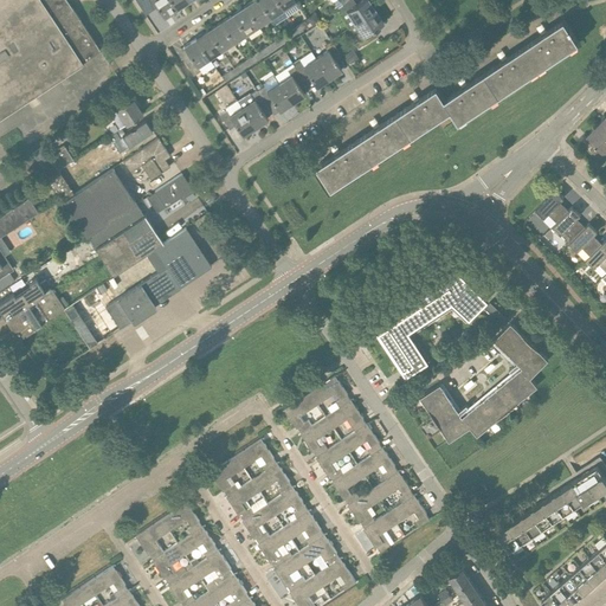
[(0,0),(0,115),(100,50),(66,0),(0,0)]
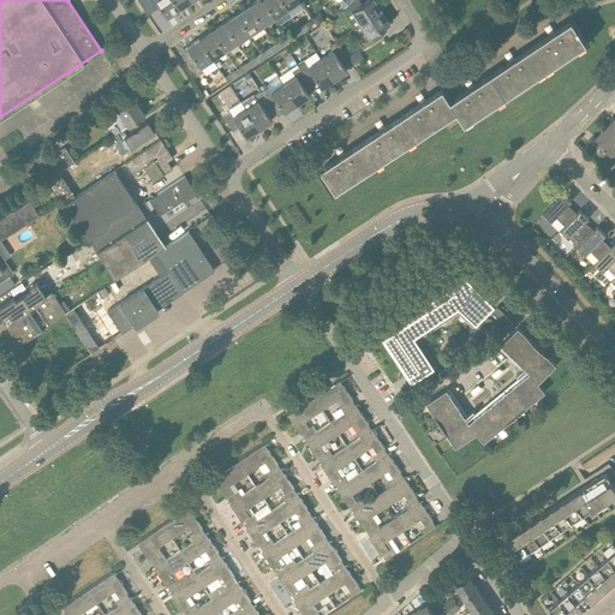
[(166,17),(179,9),(173,0),(145,0),(153,11),(160,7),(166,17)]
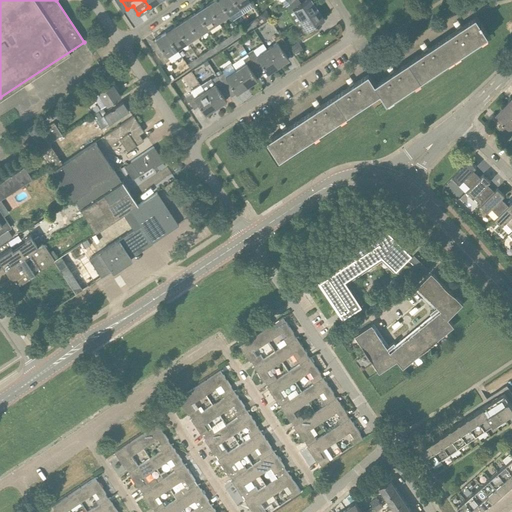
[(219,22),(229,15),(219,0),(213,0),(207,4),(219,22)]
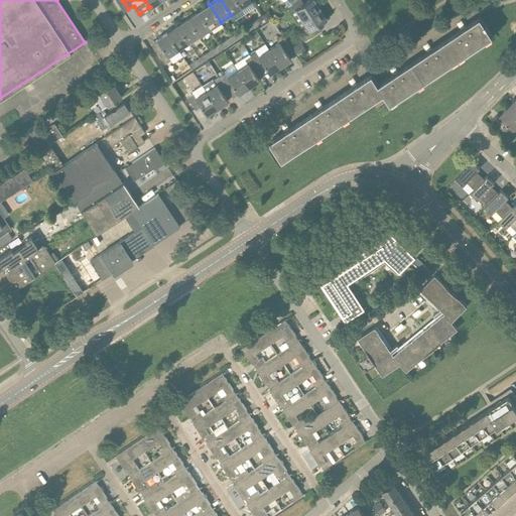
[(221,0),(231,15),(241,8),(236,0),(221,0)]
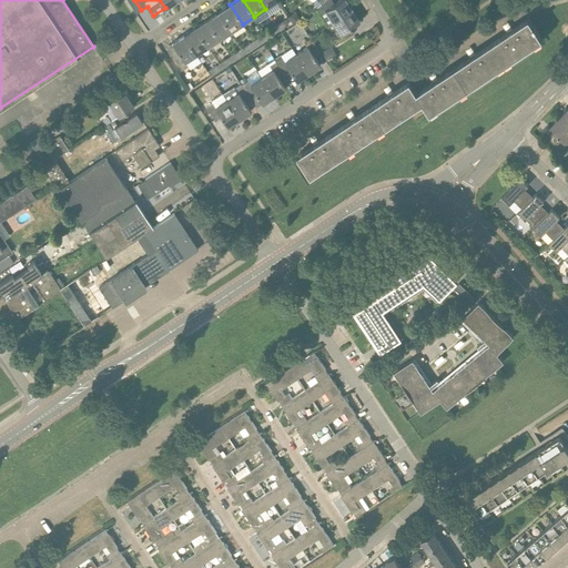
[(277,1),(276,0),(260,0),(265,9),(277,1)]
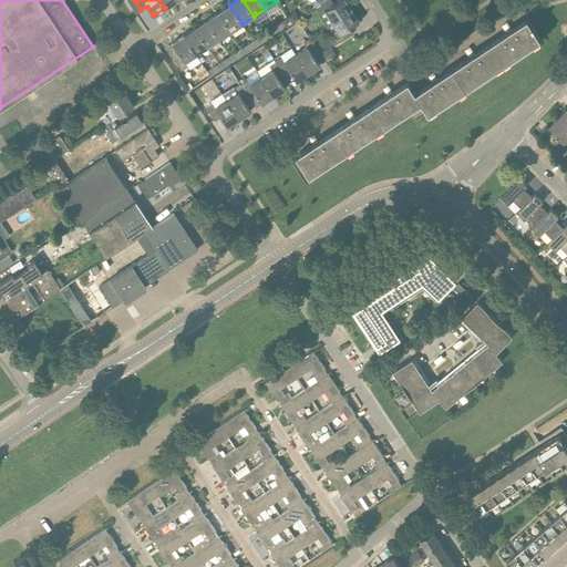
[(325,11),(331,22),(351,9),(344,0),(339,0),(333,3),(330,0),(327,0),(316,7),(320,13),(325,11)]
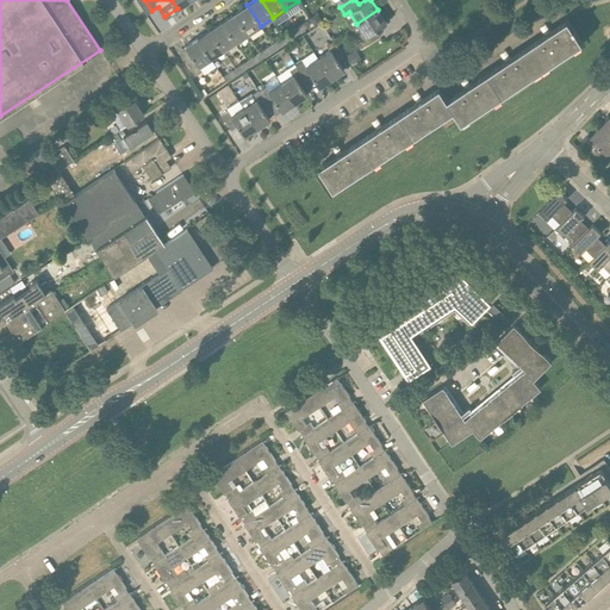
[(248,35),(261,26),(247,5),(235,13),(248,35)]
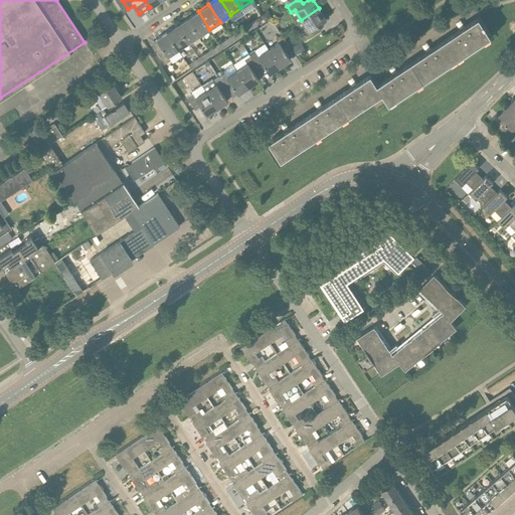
[(309,31),(306,34),(309,38),(321,30),(317,25),(326,19),(319,8),(301,20),(309,31)]
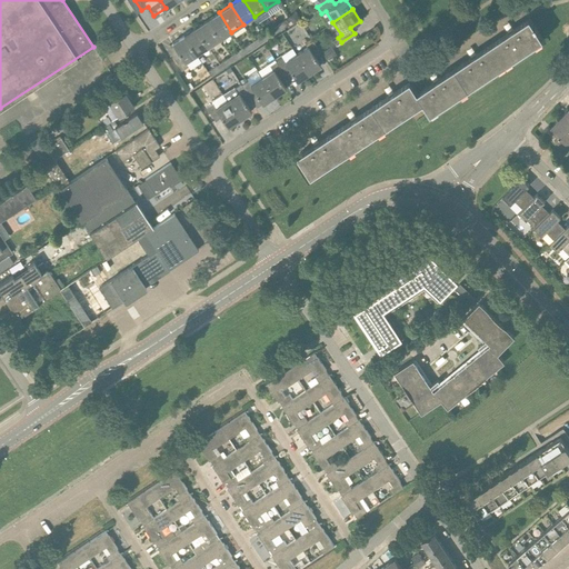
[(220,40),(231,32),(219,12),(207,20),(220,40)]
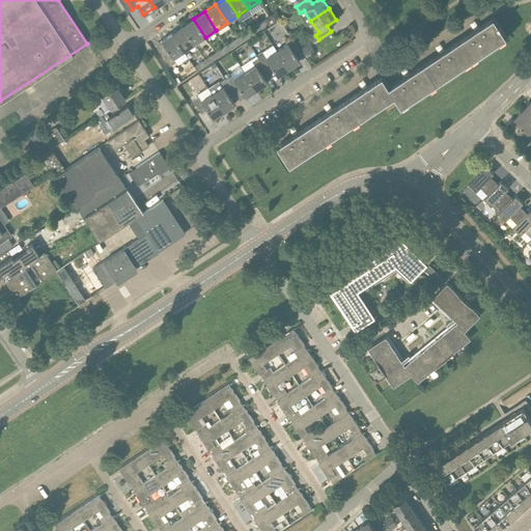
[(472,59),(507,35),(501,26),(502,25),(500,22),(499,23),(495,17),(478,27),(475,26),(473,27),(474,30),(459,39),(444,50),(443,48),(439,51),(440,53),(424,62),(409,73),(408,71),(406,73),(403,74),(404,76),(390,85),(383,76),(367,86),(366,84),(364,85),(362,86),(363,88),(348,99),(332,109),(331,107),(329,108),(327,110),(328,112),(313,121),(298,132),(297,130),(295,131),(291,133),(294,135),(278,144),(290,164),(308,152),(326,141),(360,118),(395,94),(402,105),(437,82),(472,59)]
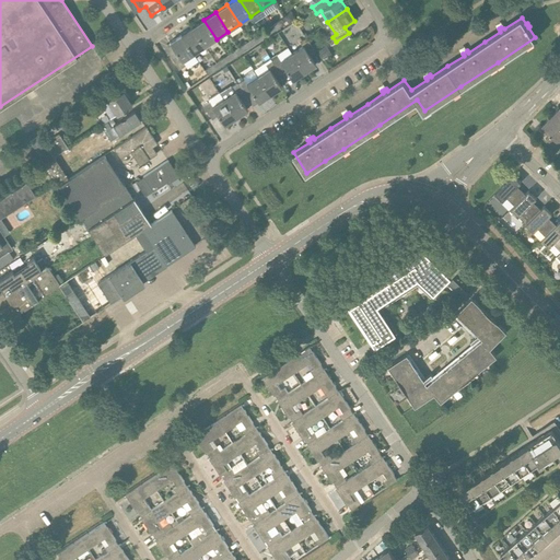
[(272,25),(276,30),(284,24),(281,19),(272,25)]
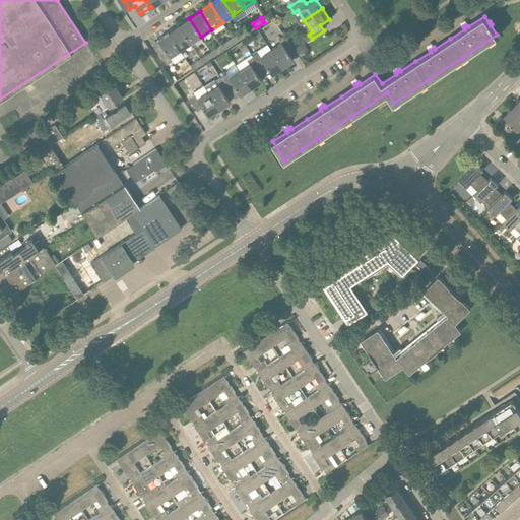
[(190,43),(201,37),(189,18),(179,25),(190,43)]
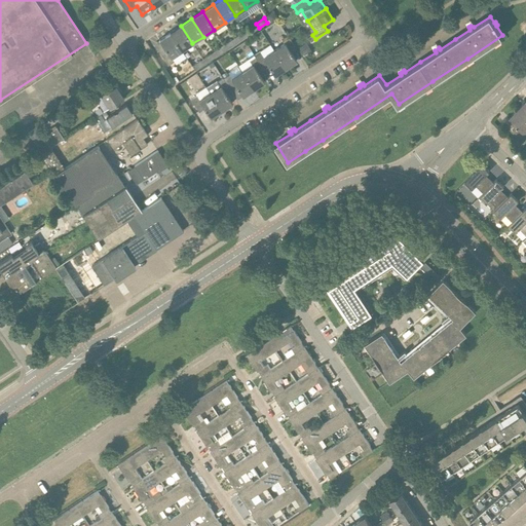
[(246,30),(249,35),(259,28),(256,24),(246,30)]
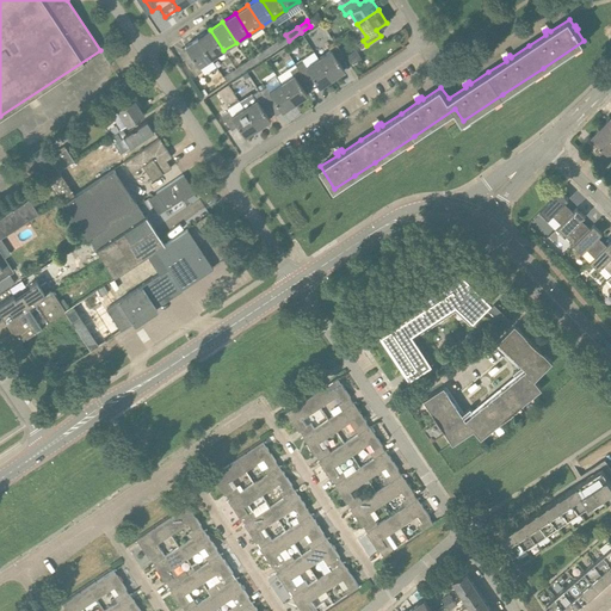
[(211,59),(223,50),(210,30),(197,38),(211,59)]
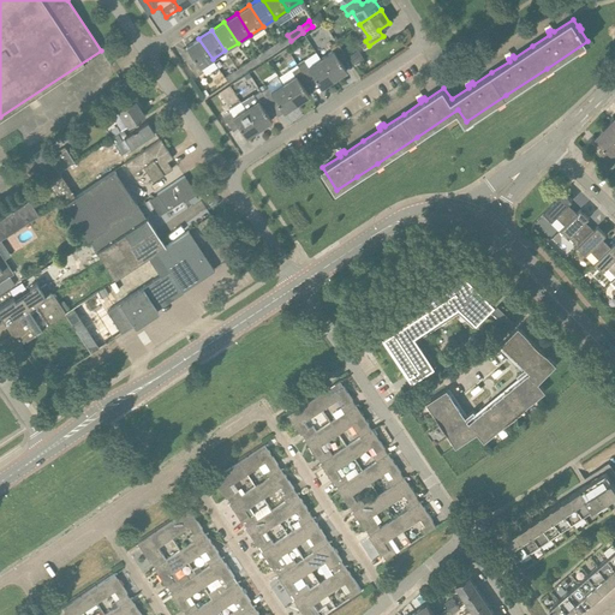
[(274,43),(278,49),(291,41),(287,35),(274,43)]
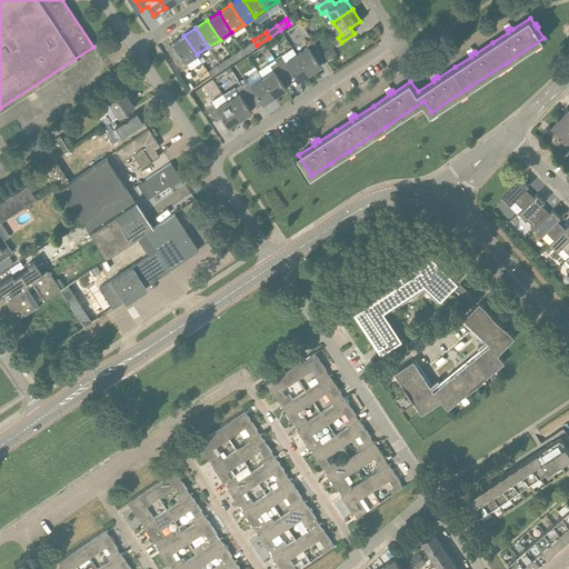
[(186,62),(197,55),(183,36),(172,43),(178,52),(172,57),(181,70),(188,66),(186,62)]
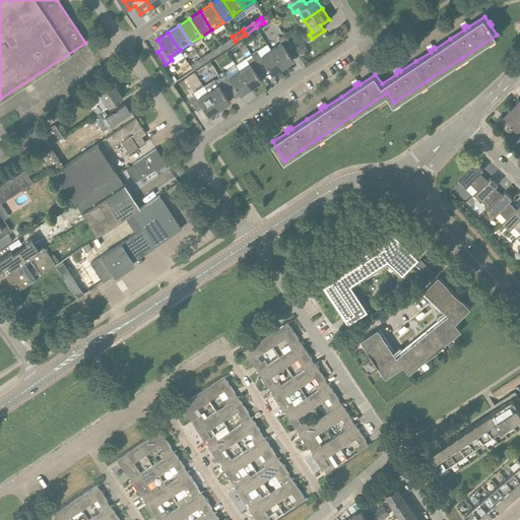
[(270,49),(282,67),(293,60),(287,51),(293,48),(284,35),(278,39),(280,43),(270,49)]
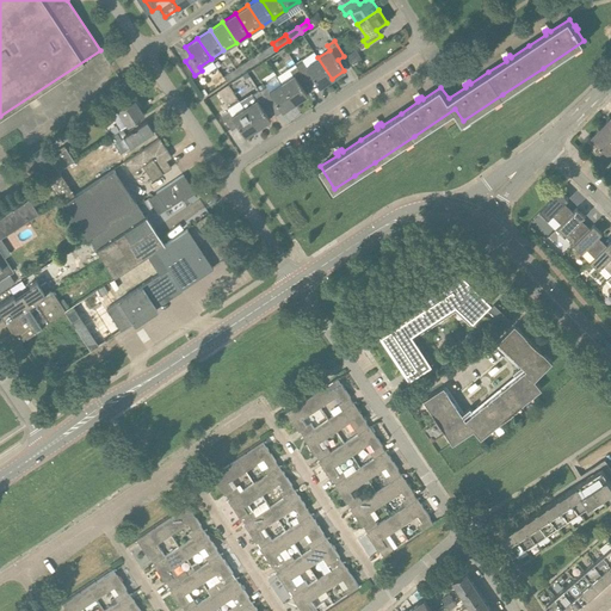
[(260,51),(264,57),(276,49),(272,43),(260,51)]
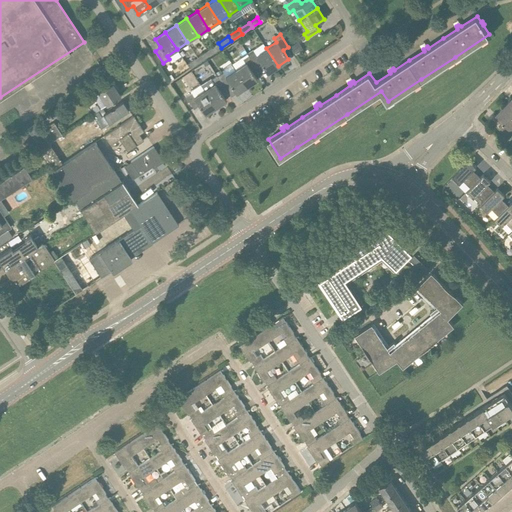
[(207,50),(210,55),(221,48),(218,43),(207,50)]
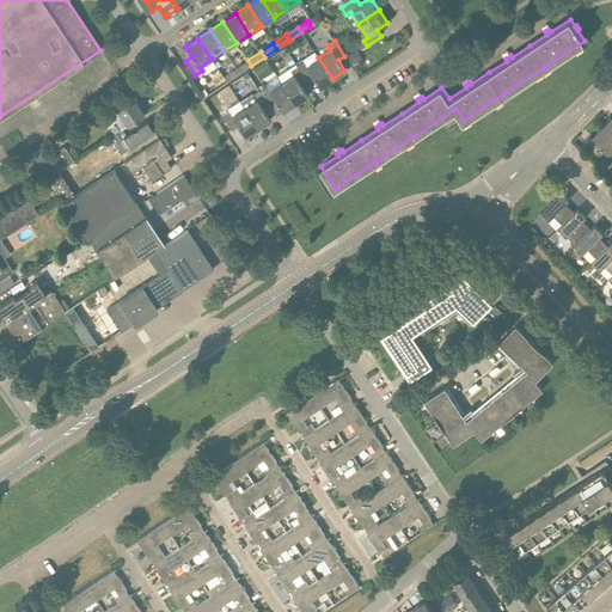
[(319,87),(332,79),(318,57),(306,66),(304,62),(297,66),(306,81),(312,77),(319,87)]
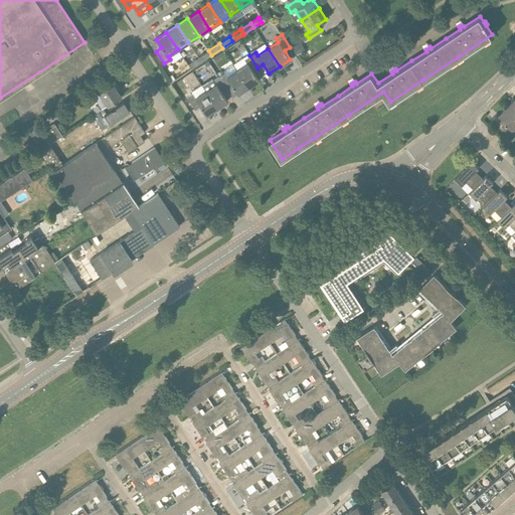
[(198,57),(201,62),(211,55),(208,50),(198,57)]
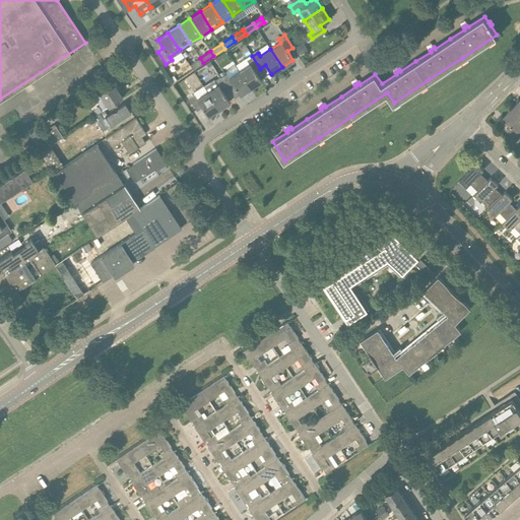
[(239,70),(251,88),(261,81),(255,72),(260,69),(252,56),(246,60),(249,64),(239,70)]
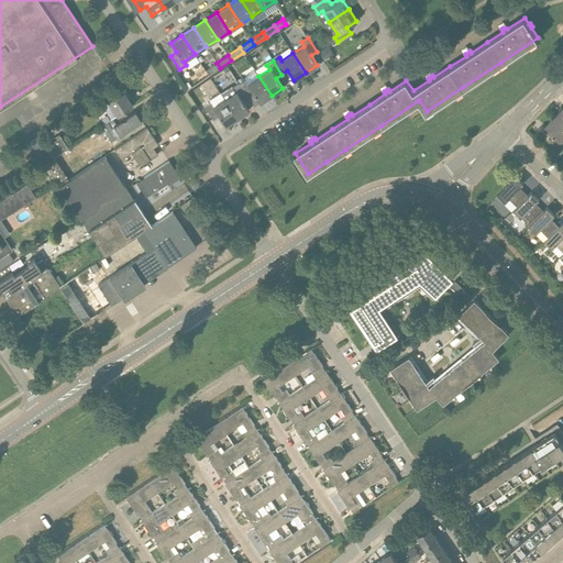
[(206,70),(209,75),(220,68),(217,63),(206,70)]
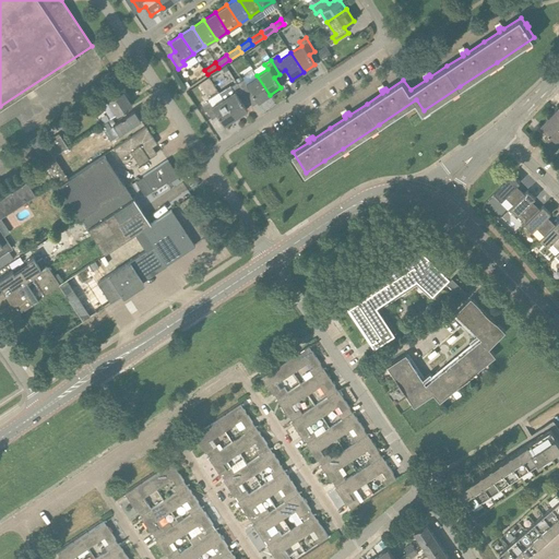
[(258,103),(270,95),(257,75),(246,83),(244,79),(237,83),(246,96),(251,93),(258,103)]
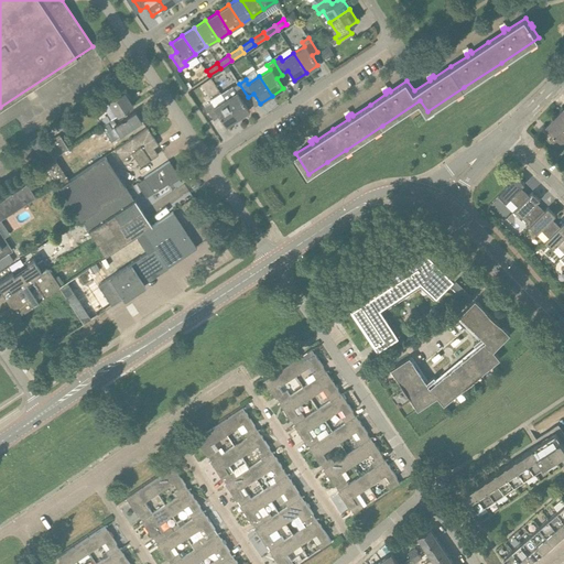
[(225,99),(237,118),(249,110),(242,101),(248,97),(239,84),(232,88),(236,91),(225,99)]
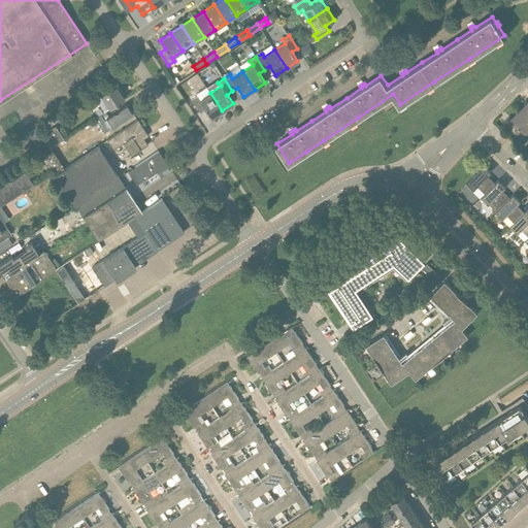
[(124,99),(123,97),(114,85),(100,93),(110,108),(124,99)]
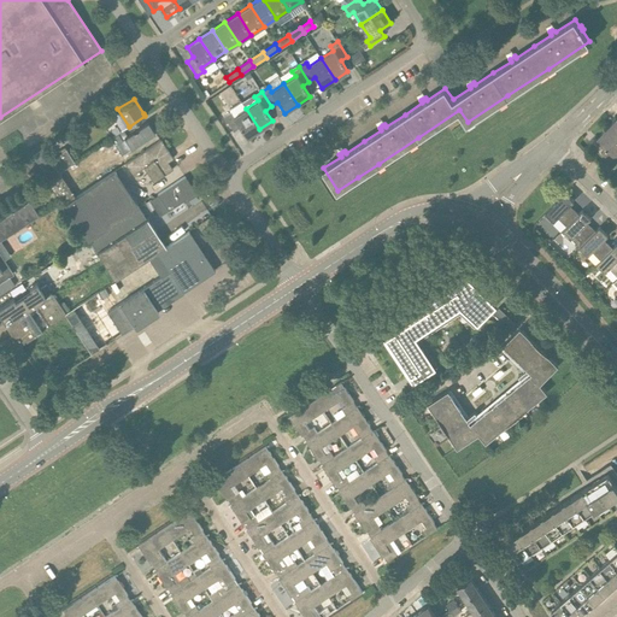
[(247,137),(259,129),(246,109),(241,103),(229,110),(230,112),(224,117),(234,131),(240,128),(247,137)]
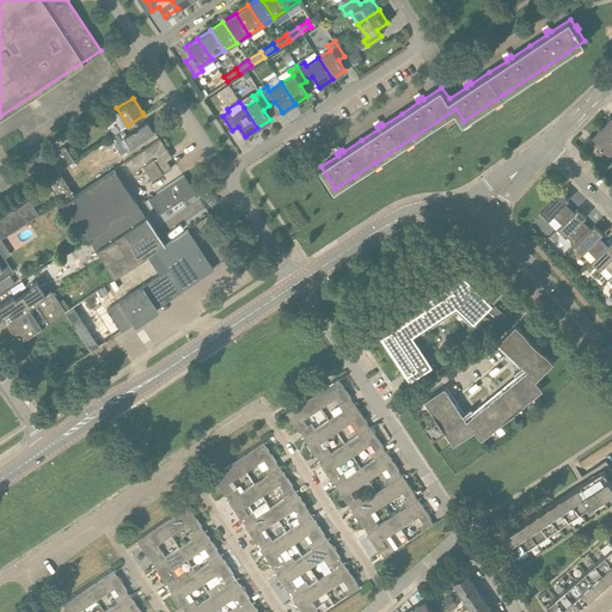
[(114,144),(123,138),(130,147),(154,132),(147,121),(126,134),(122,129),(117,132),(115,128),(106,133),(114,144)]
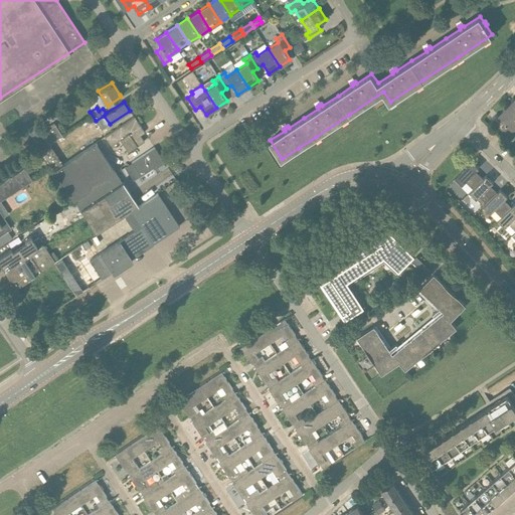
[(501,128),(512,138),(514,134),(514,130),(514,128),(514,114),(507,107),(499,116),(506,123),(501,128)]
